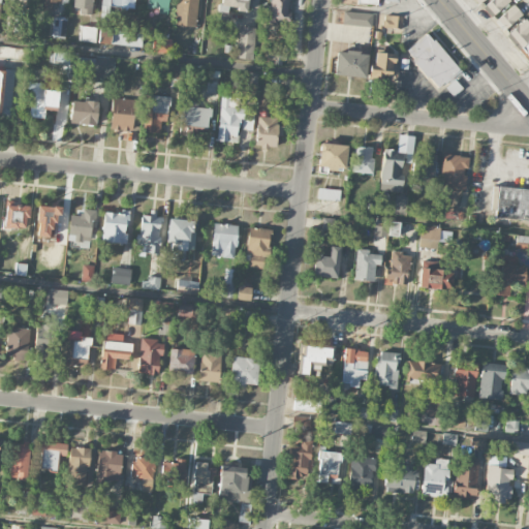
[(176,0),(176,26),(196,27),(197,0),(176,0)]
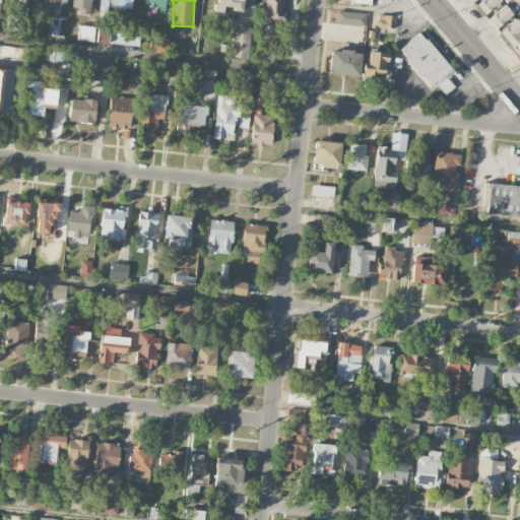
[(246,10),(246,0),(216,0),(216,12),(222,12),(223,9),(246,10)]
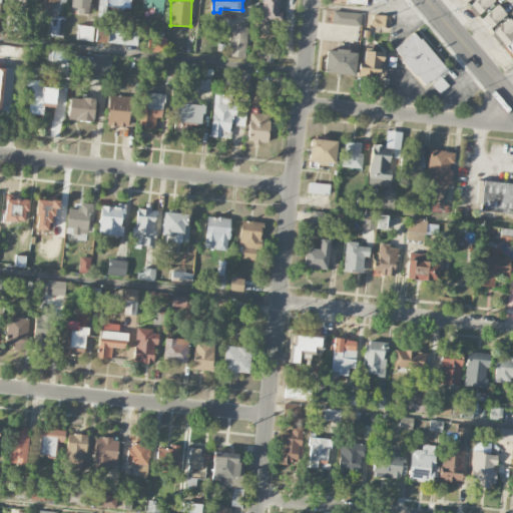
[(278,24),(282,0),(262,0),(260,22),(278,24)]
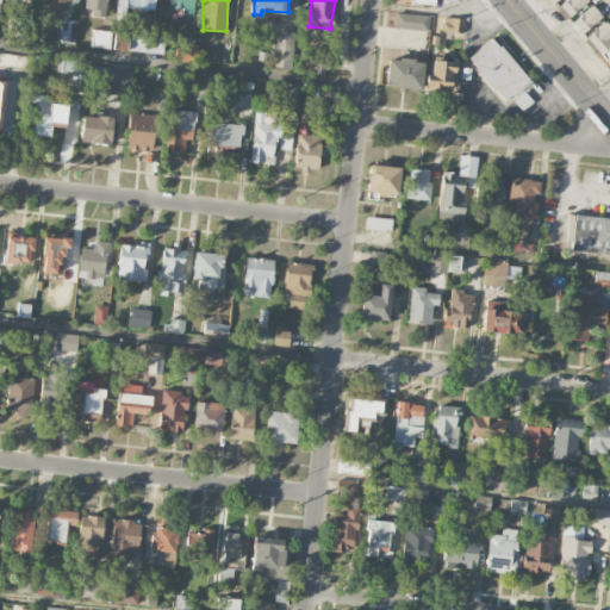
[(566,0),(556,10),(566,20),(589,1),(586,0),(566,0)]
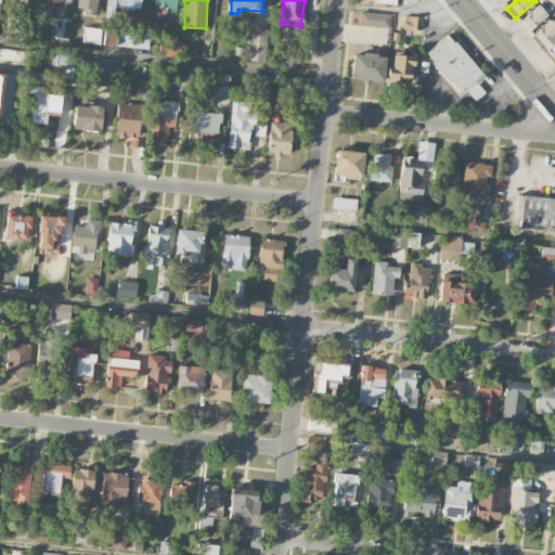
[(547,15),(539,5),(518,24),(528,34),(547,15)]
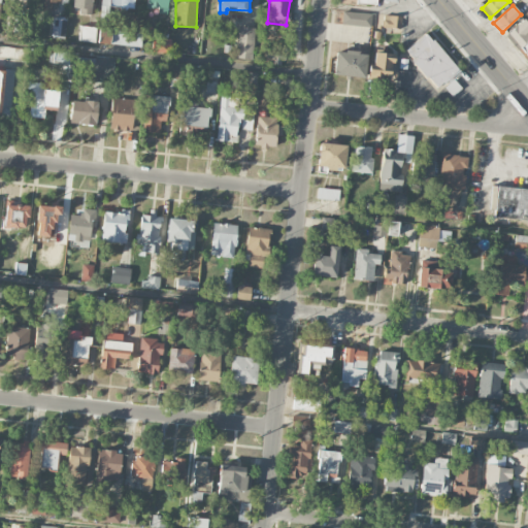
[(369,13),(342,11),(341,25),(368,27),(369,13)]
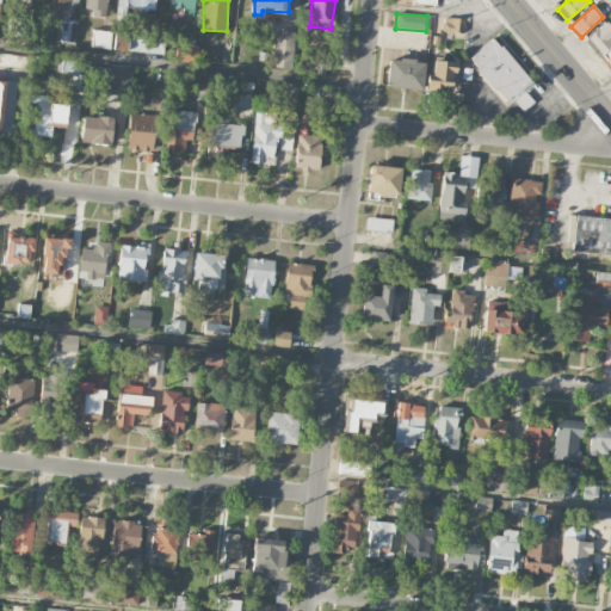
[(464,19),(443,17),(439,48),(462,50),(464,19)]
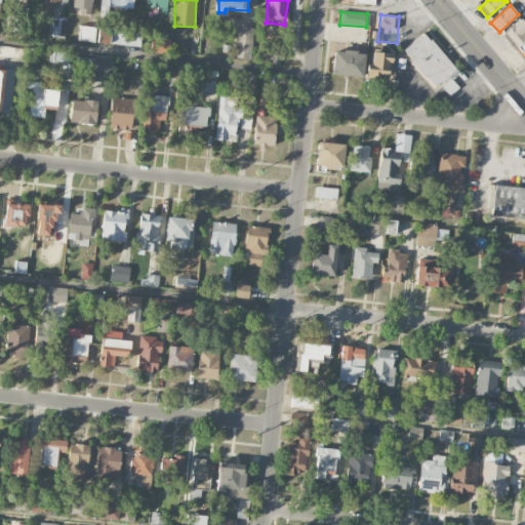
[(50,37),(65,39),(67,18),(52,17),(50,37)]
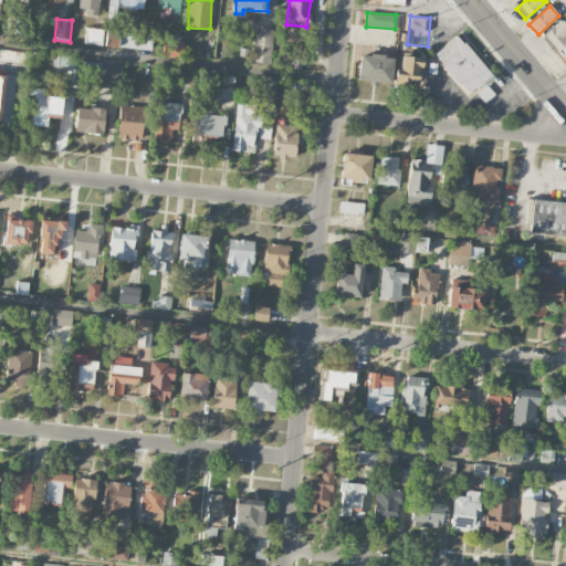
[(565,24),(562,20),(542,38),(565,65),(565,24)]
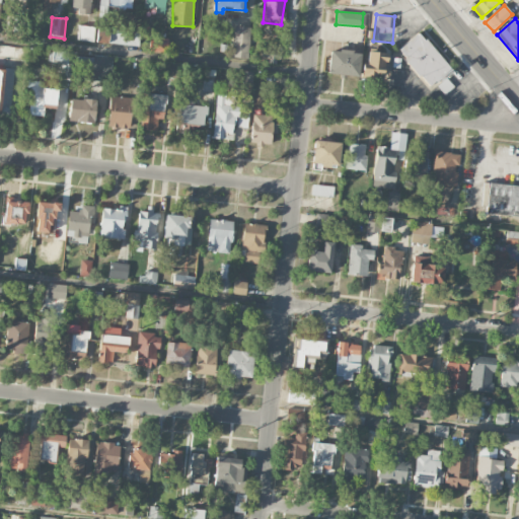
[(92,43),(94,27),(79,25),(77,41),(92,43)]
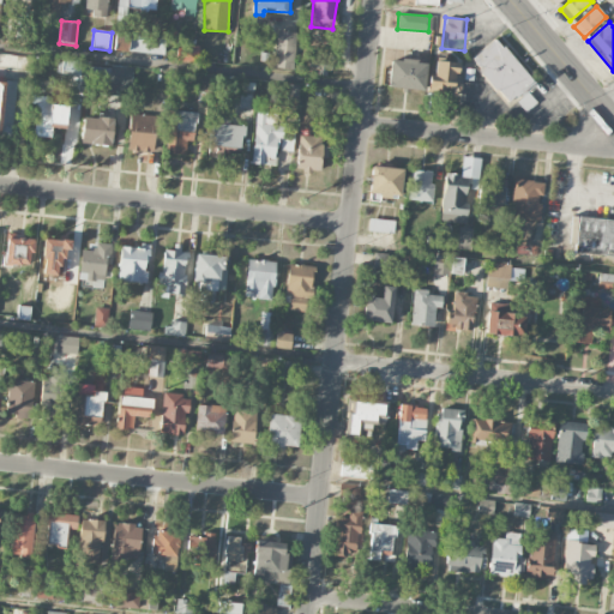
[(292,70),(298,34),(277,31),(272,67),(292,70)]
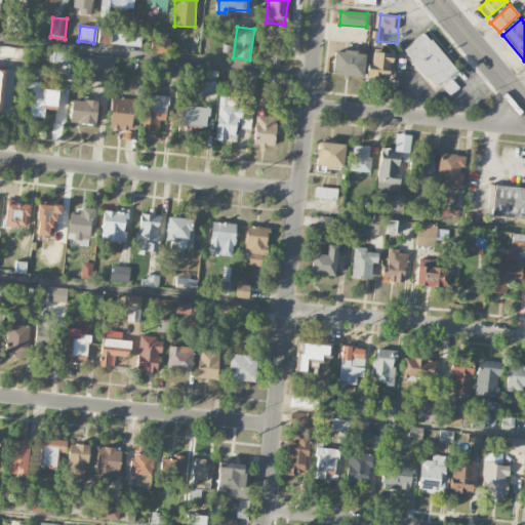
[(140,46),(140,31),(98,30),(97,44),(140,46)]
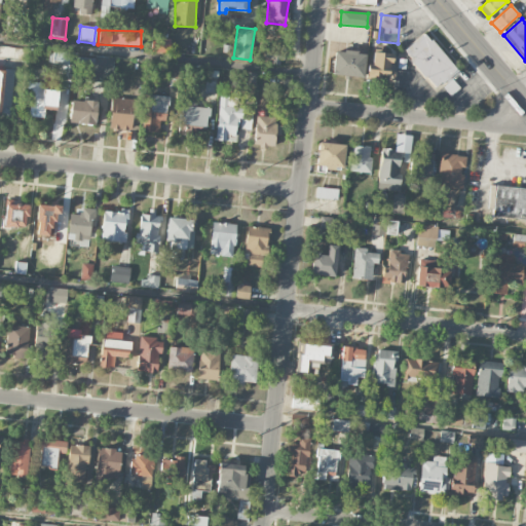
[(424,33),(404,50),(410,58),(410,60),(435,89),(457,70),(431,39),(430,40),(424,33)]
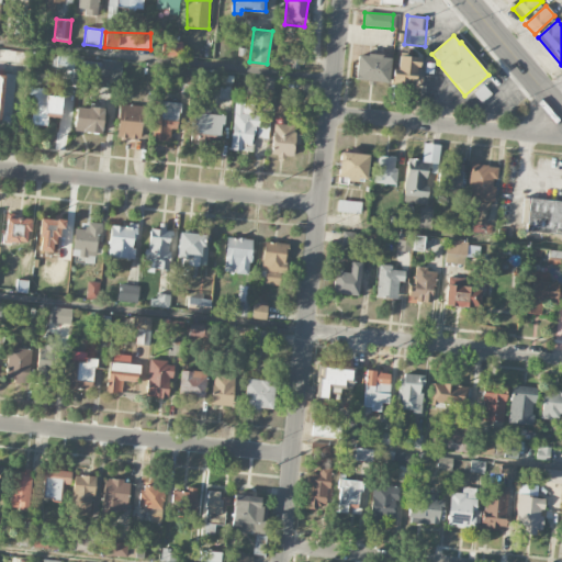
[(182,42),(161,41),(161,56),(182,56),(182,42)]
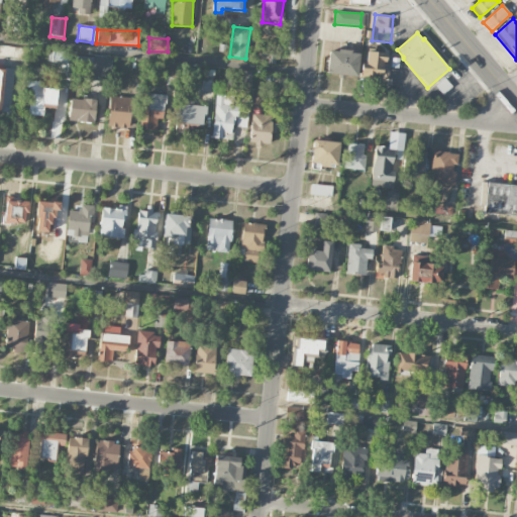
[(273,64),(274,57),(279,57),(280,46),(260,44),(257,62),(273,64)]
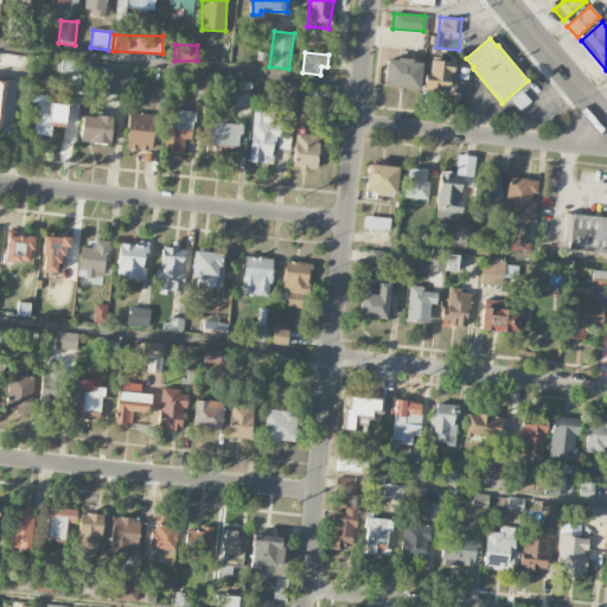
[(397,58),(396,61),(387,59),(383,85),(396,88),(396,90),(404,91),(406,88),(419,89),(422,64),(411,62),(411,59),(397,58)]
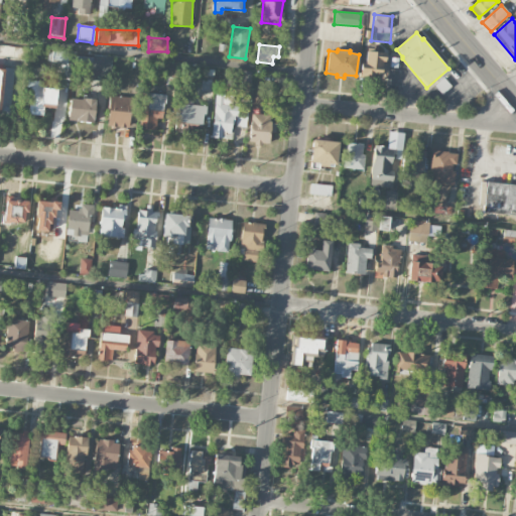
[(68,62),(68,51),(52,51),(52,61),(68,62)]
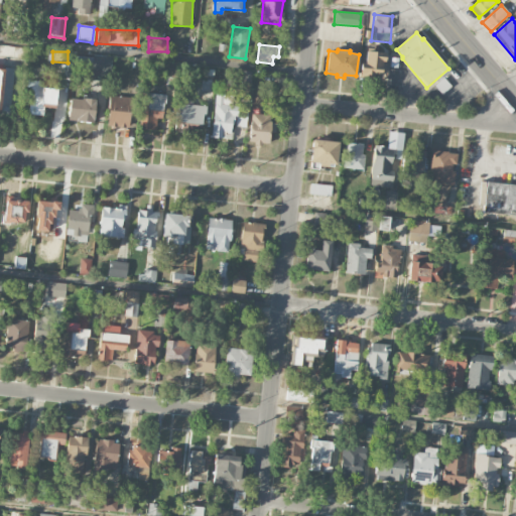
[(382,52),(366,51),(365,61),(361,61),(360,76),(379,78),(382,52)]
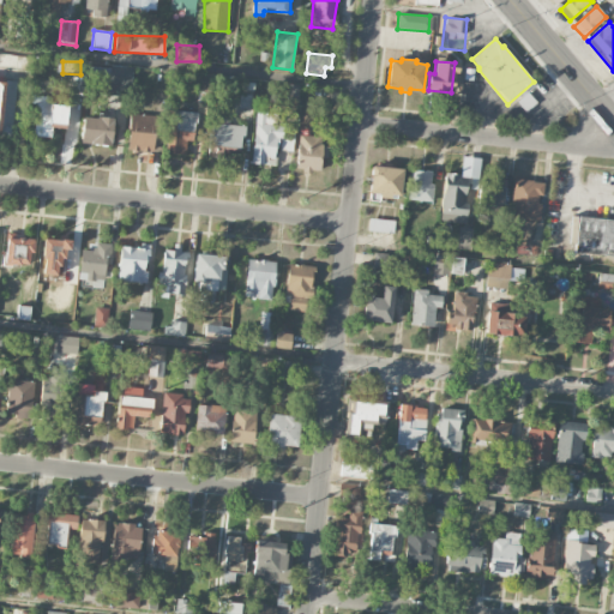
[(131,96),(132,68),(91,66),(90,83),(109,83),(108,95),(131,96)]
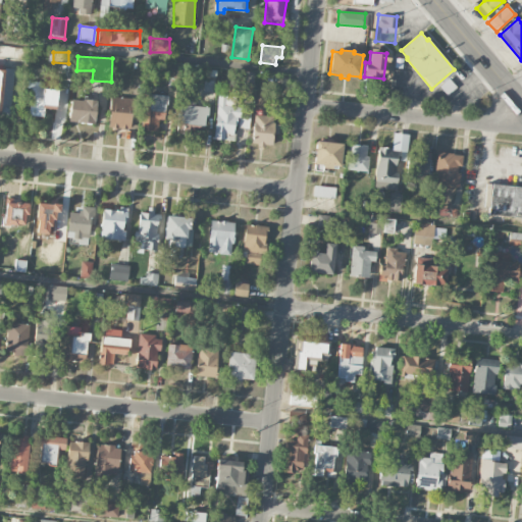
[(242,84),(254,84),(254,72),(242,71),(242,84)]
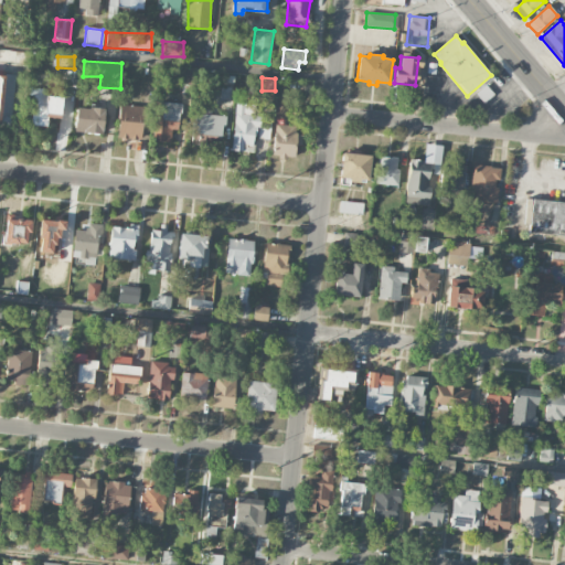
[(493,94),(484,85),(476,94),(483,103),(493,94)]
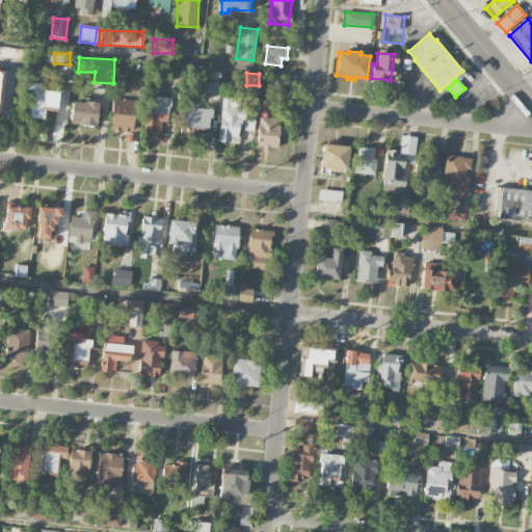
[(59,92),(43,90),(42,100),(33,99),(31,117),(44,118),(45,110),(57,111),(59,92)]
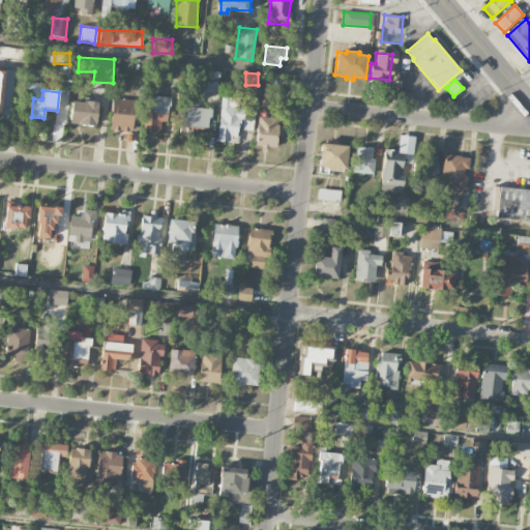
[(145,134),(160,134),(162,123),(169,123),(169,97),(147,96),(145,134)]
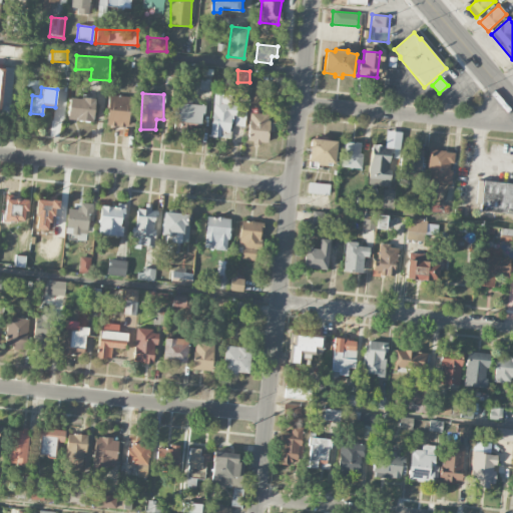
[(234,105),(229,104),(229,95),(214,94),(210,137),(231,138),(234,105)]
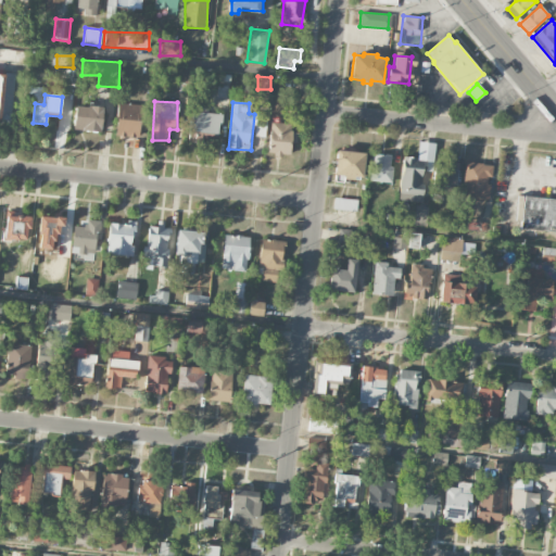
[(139,137),(140,104),(117,104),(116,136),(139,137)]
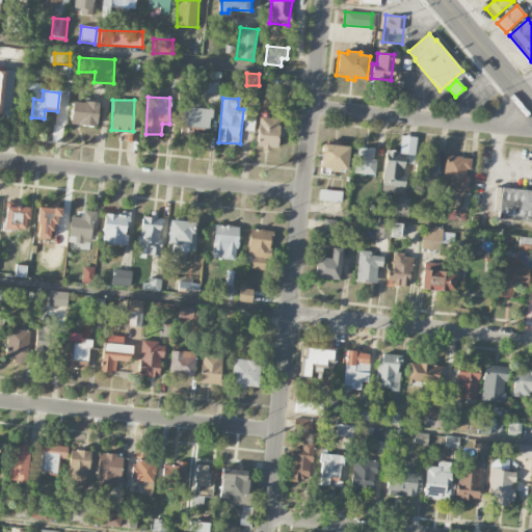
[(97,126),(99,103),(72,101),(70,125),(97,126)]
